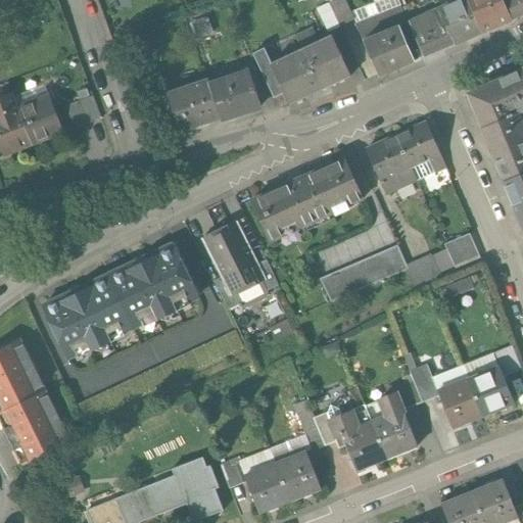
[(466,0),(462,0),(437,10),(454,45),(481,33),(466,0)]
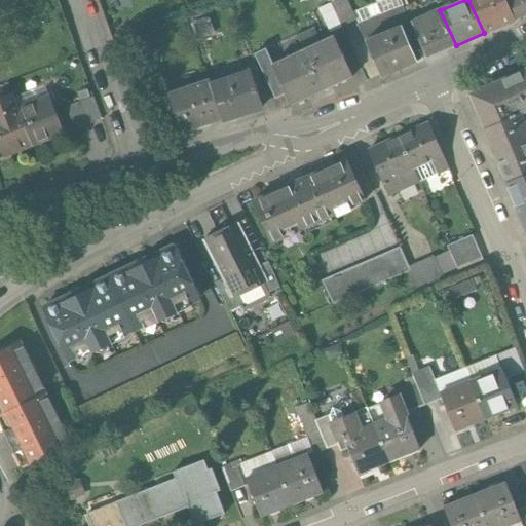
[(468,0),(484,33),(513,21),(503,0),(468,0)]
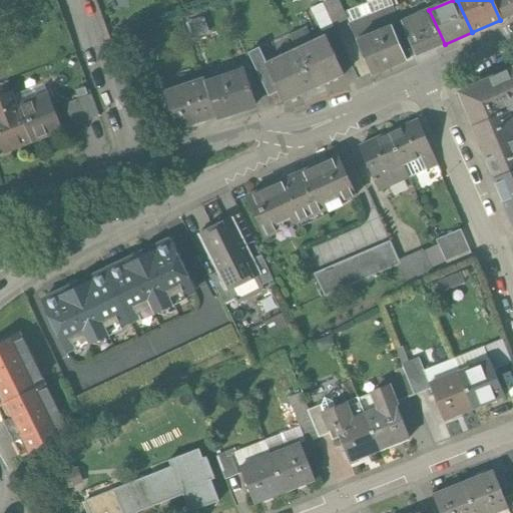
[(512,0),(491,0),(500,20),(512,14),(512,0)]
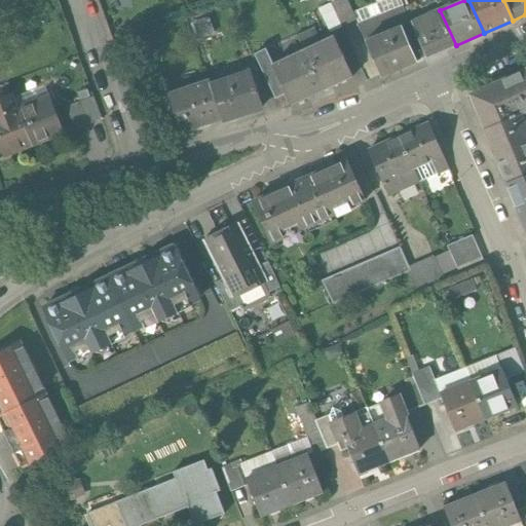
[(434,1),(405,14),(410,24),(411,24),(440,10),(434,1)]
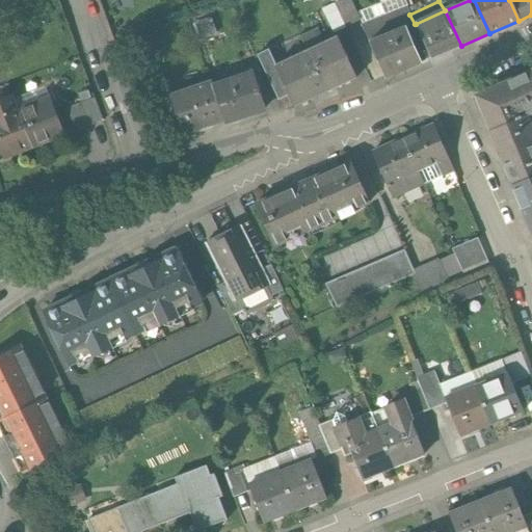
[(406,7),(362,25),(365,31),(371,46),(384,77),(431,58),(416,24),(415,24),(409,15),(406,7)]
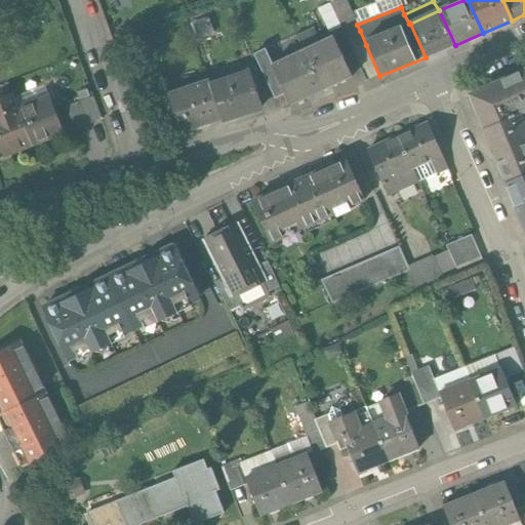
[(340,28),(331,8),(321,13),(329,33),(340,28)]
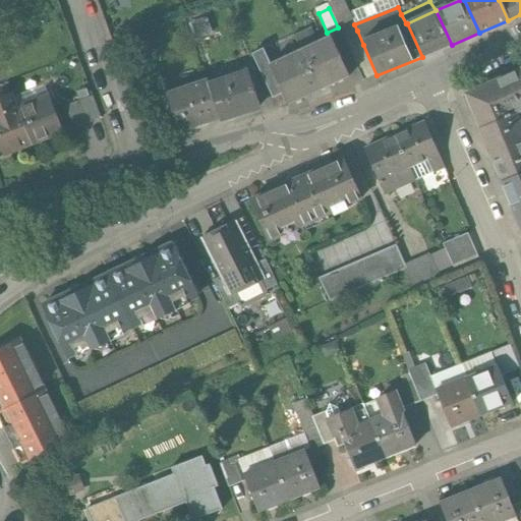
[(436,10),(407,23),(422,57),(452,45),(436,10)]
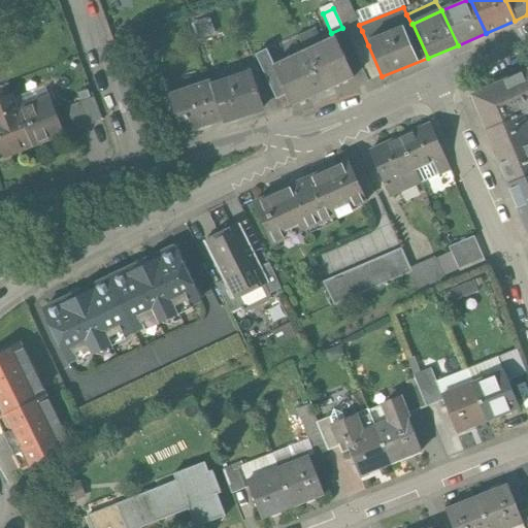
[(362,31),(357,34),(363,47),(368,45),(362,31)]
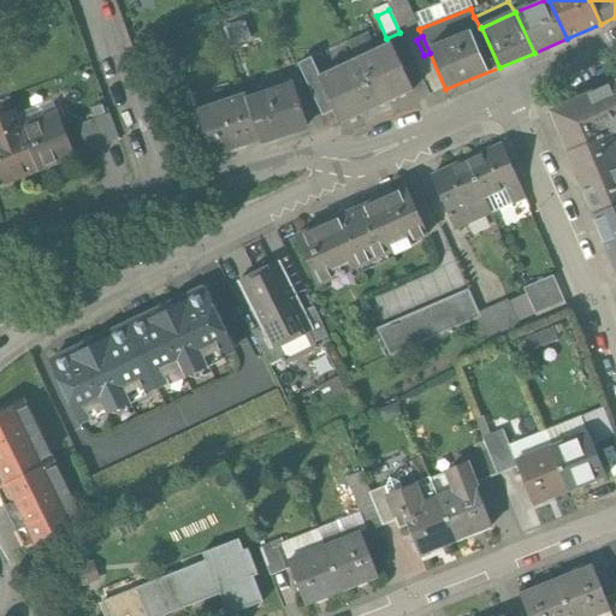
[(390,42),(371,52),(374,58),(357,65),(375,106),(412,89),(390,42)]
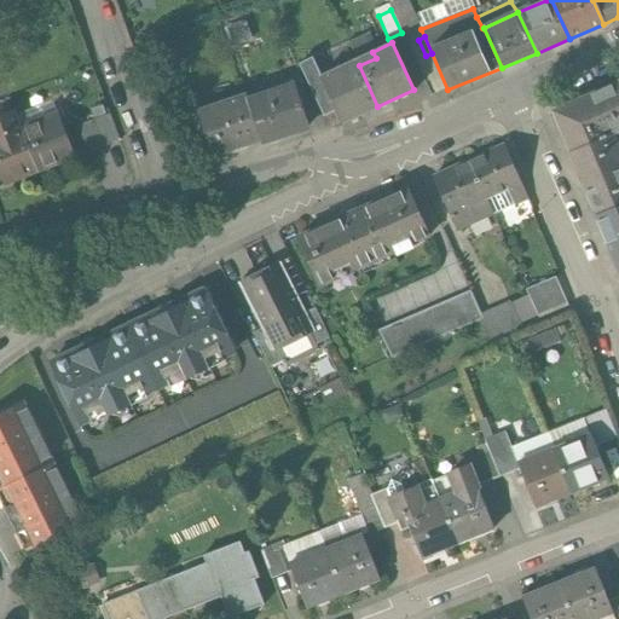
[(320,76),(311,58),(299,64),(323,116),(335,111),(322,84),(319,76),(320,76)]
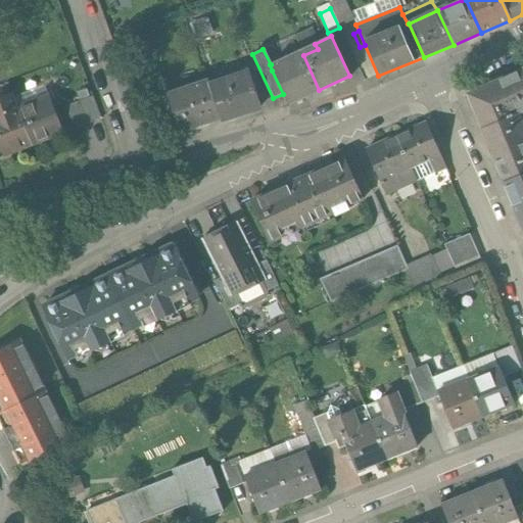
[(300,50),(284,58),(287,63),(272,70),(283,94),(288,104),(319,90),(303,55),(300,50)]
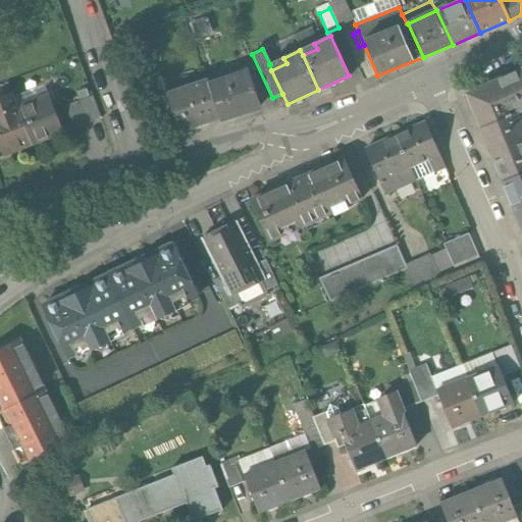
[(521,74),(520,70),(467,95),(481,129),(517,114),(518,114),(521,112),(521,74)]
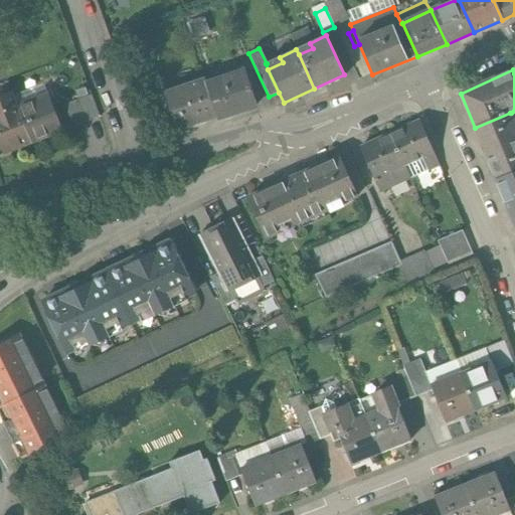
[(205,83),(217,118),(255,107),(245,71),(205,83)]
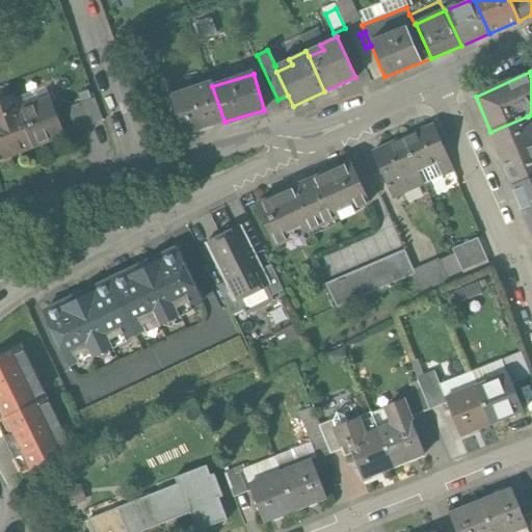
[(211,82),(169,95),(181,131),(222,118),(212,86),(211,82)]
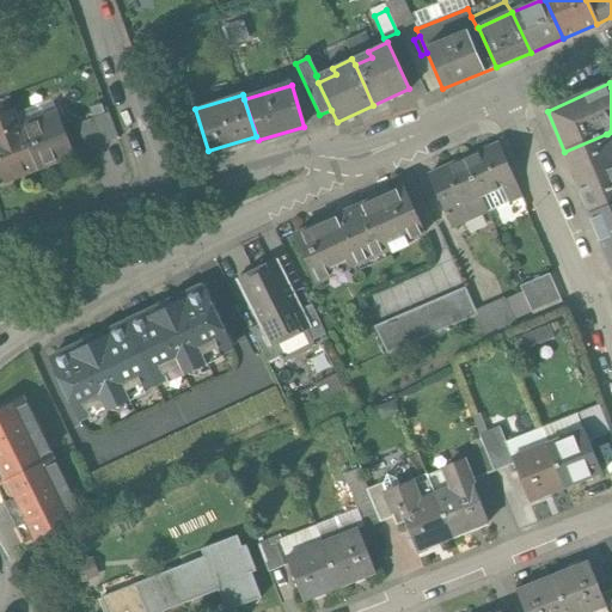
[(56,110),(20,124),(26,141),(32,139),(42,166),(73,155),(56,110)]
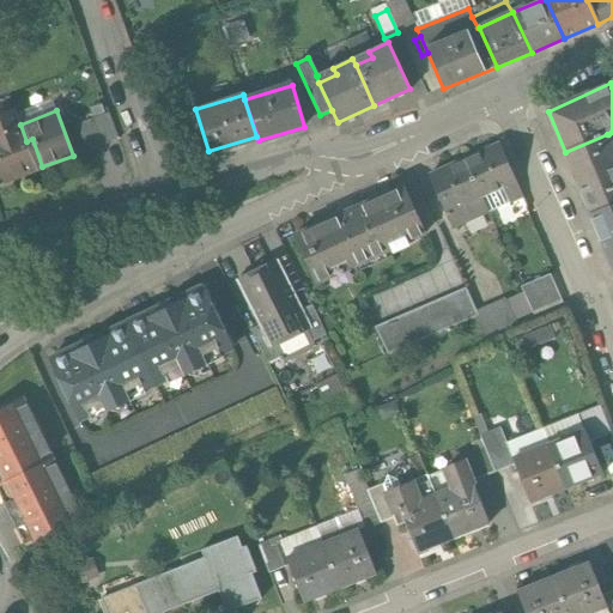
[(14,111),(0,116),(0,173),(4,182),(37,169),(26,141),(20,125),(14,111)]
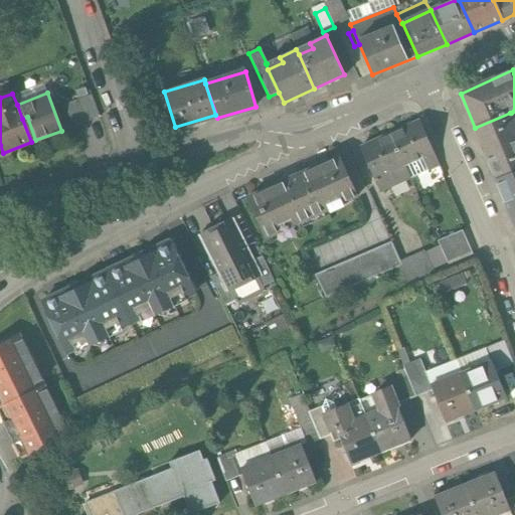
[(79,100),(66,105),(74,127),(88,122),(79,100)]
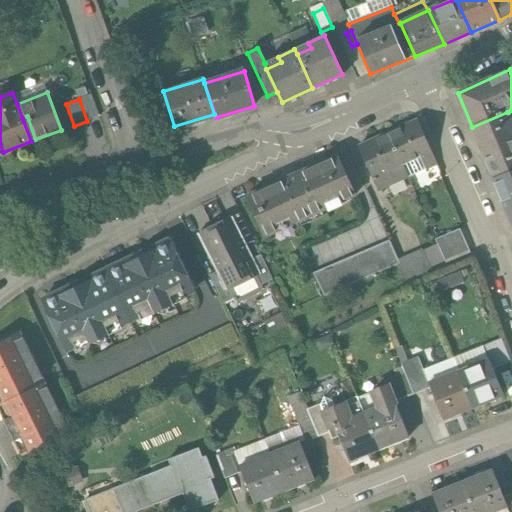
[(511,122),(508,112),(507,112),(472,127),(494,179),(511,171),(511,122)]
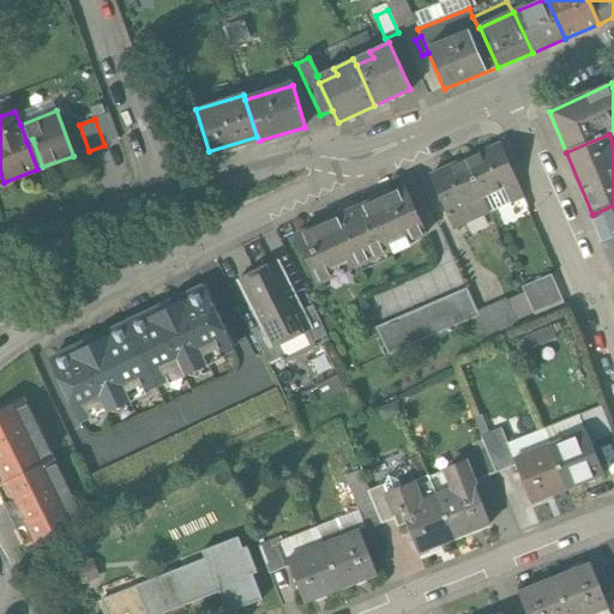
[(500,145),(464,161),(488,214),(523,198),(500,145)]
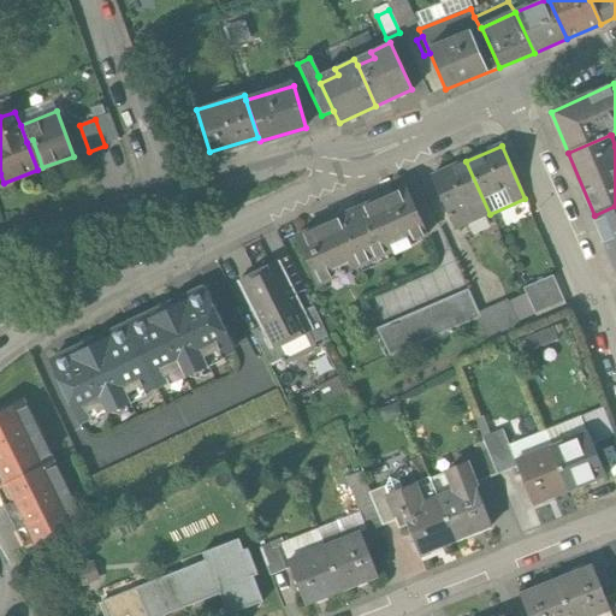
[(466,161),(432,177),(455,230),(490,214),(466,161)]
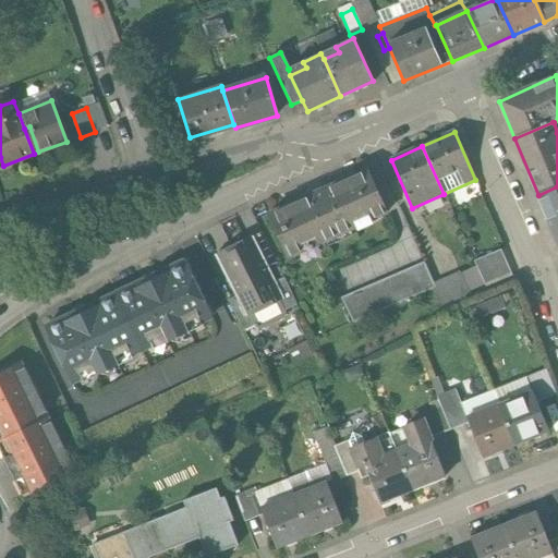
[(368,171),(268,216),(288,259),(387,214),(368,171)]
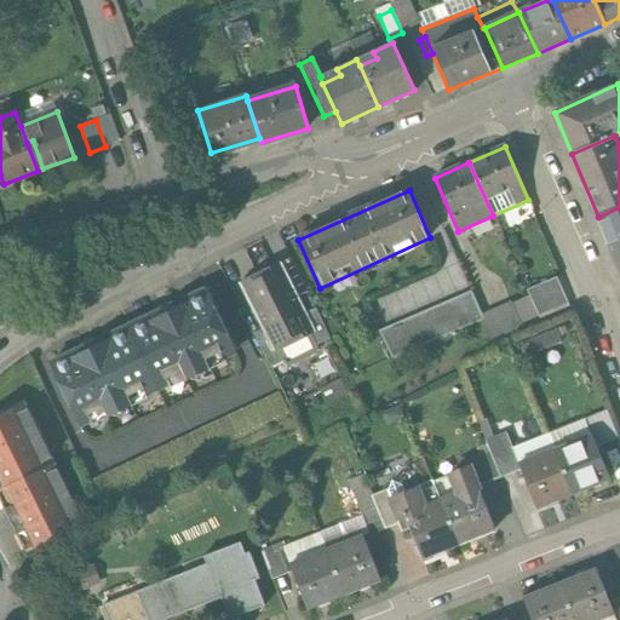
[(619,207),(598,217),(619,268),(619,207)]
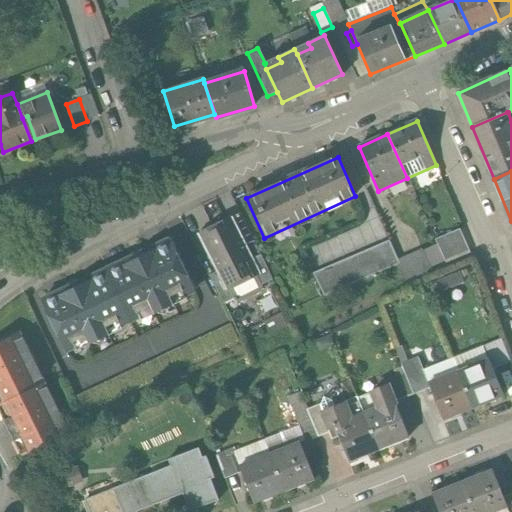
[(63,210),(61,204),(53,206),(57,222),(73,218),(70,208),(63,210)]
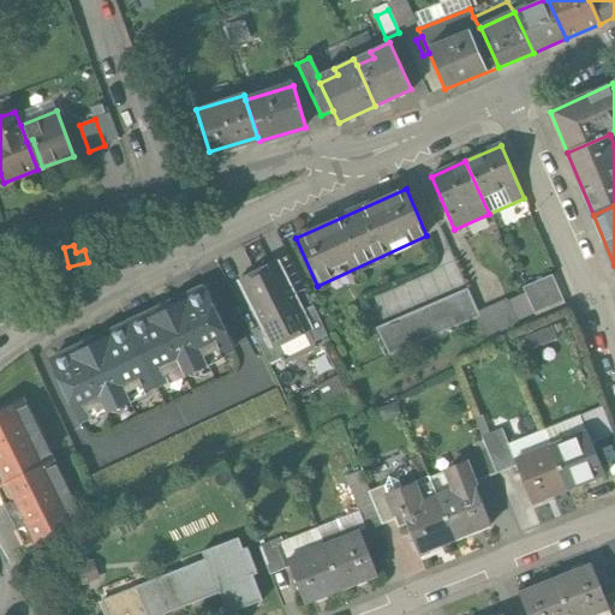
[(482,279),(471,252),(455,260),(467,285),(482,279)]
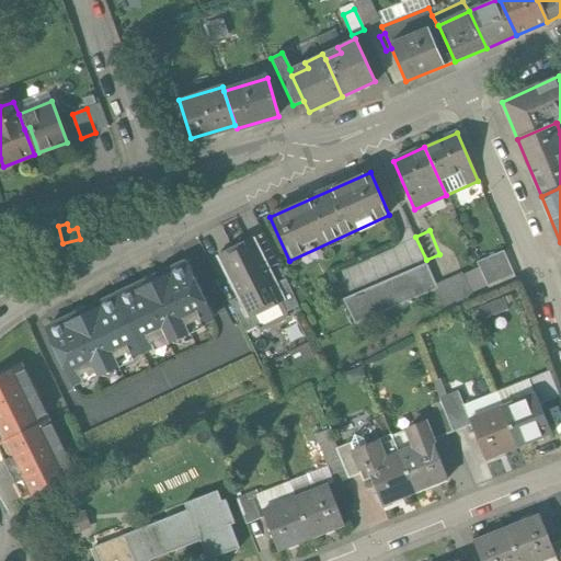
[(252,244),(221,259),(240,298),(249,315),(278,300),(273,287),(252,244)]
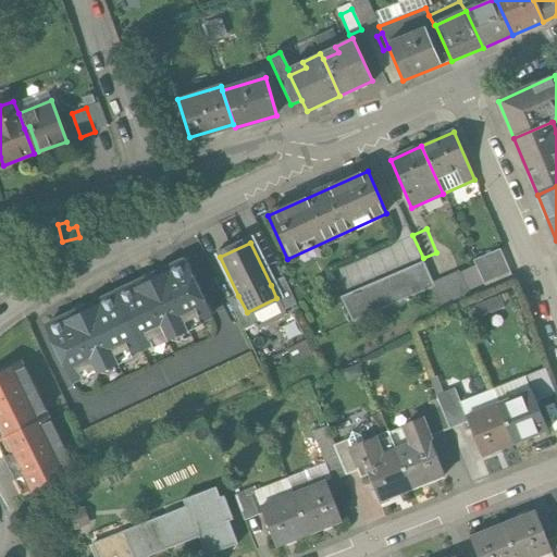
[(486,283),(514,273),(506,248),(478,257),(486,283)]
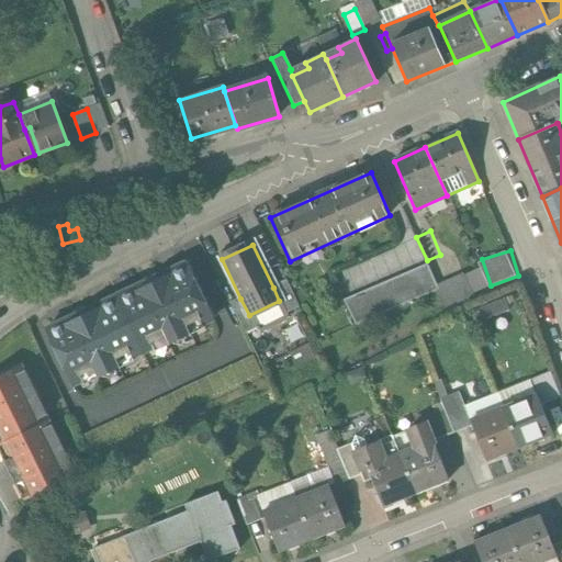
[(170,270),(147,282),(146,281),(132,289),(132,290),(115,298),(143,352),(154,347),(156,339),(164,336),(168,343),(189,333),(186,326),(194,322),(202,325),(213,319),(187,263),(170,271),(170,270)]
